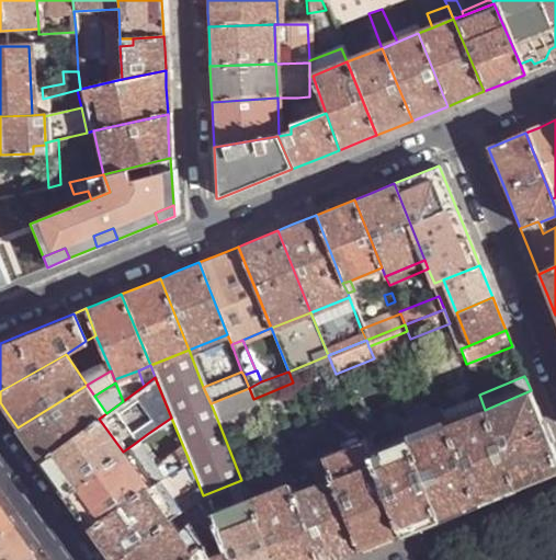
[(22,433),(41,459),(99,419),(106,413),(94,396),(87,385),(18,427),(22,433)]
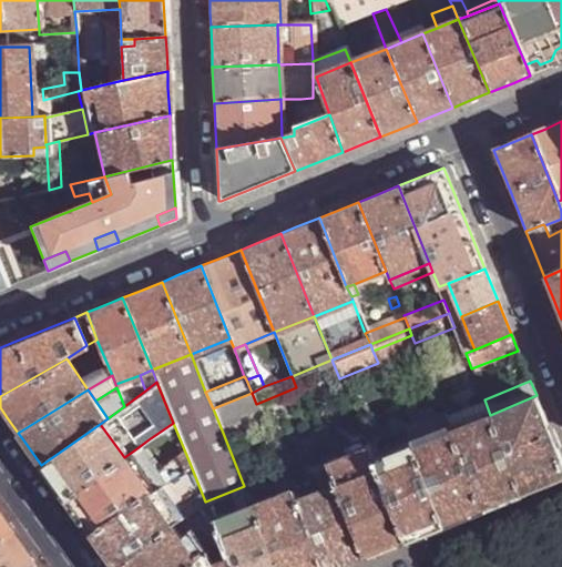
[(213,408),(223,433),(262,416),(256,404),(252,393),(213,408)]
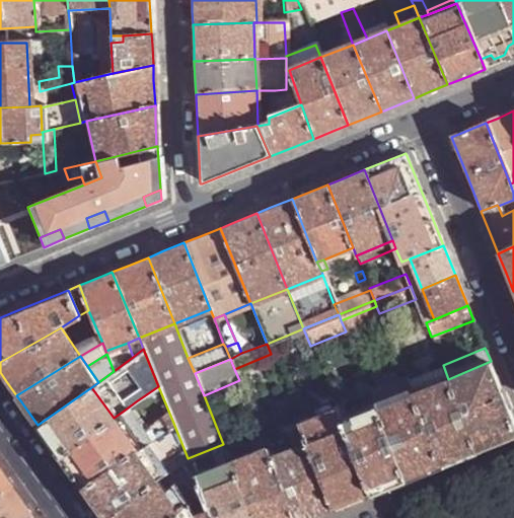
[(513,436),(513,420),(491,361),(448,379),(478,450),(513,436)]
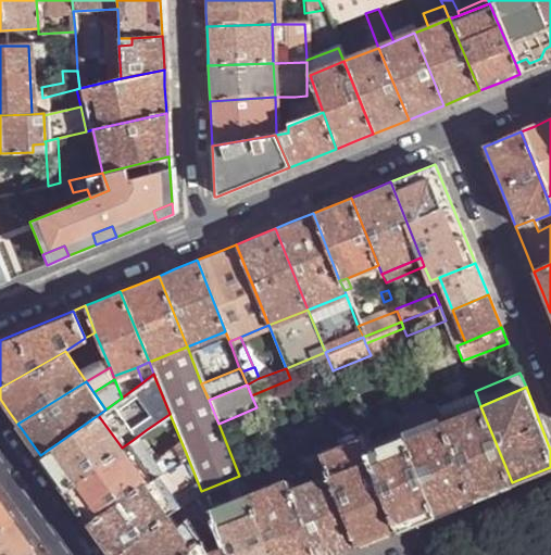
[(480,406),(475,391),(435,406),(441,421),(480,406)]
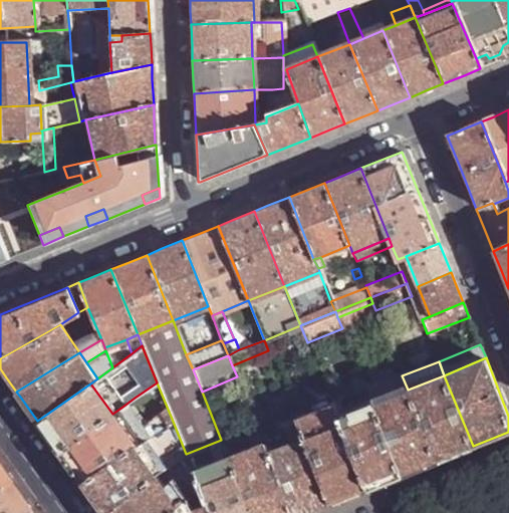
[(423,466),(436,460),(408,390),(402,375),(399,366),(364,381),(372,403),(403,475),(423,466)]
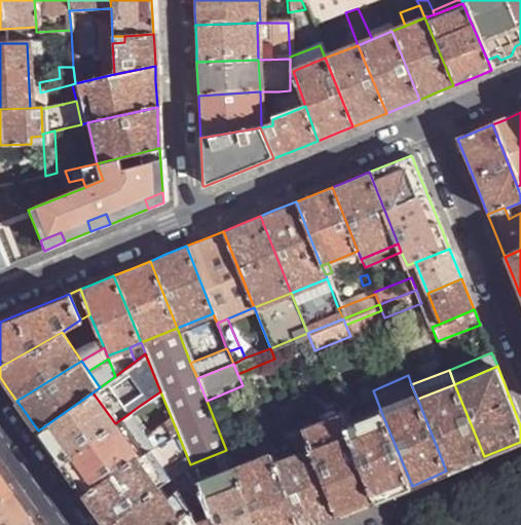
[(469,462),(484,456),(454,384),(417,399),(446,471),(469,462)]
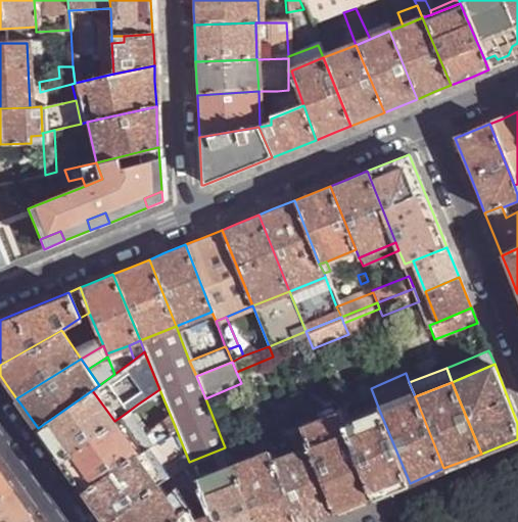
[(140,435),(125,414),(114,421),(139,451),(159,436),(175,426),(159,389),(137,405),(152,426),(140,435)]
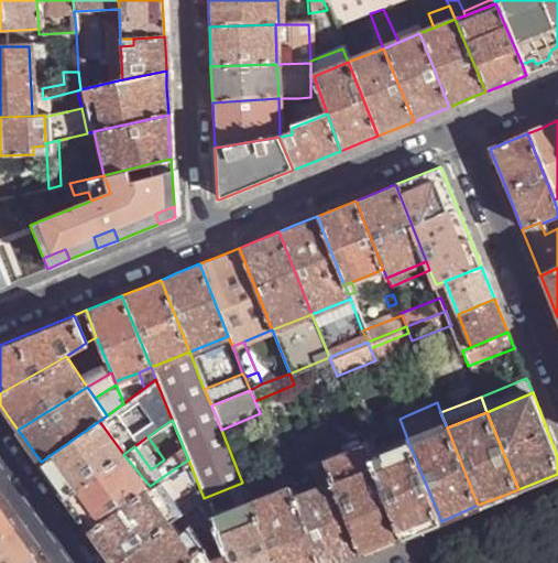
[(321,421),(310,425),(324,457),(349,447),(341,428),(337,422),(329,420),(321,421)]
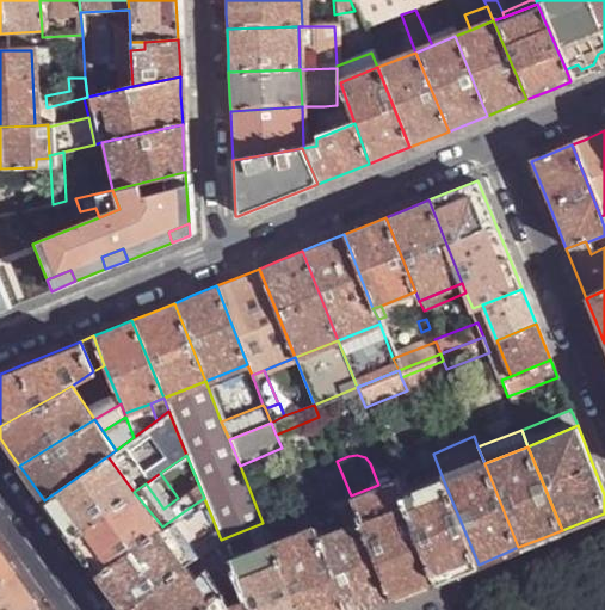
[(67,530),(72,537),(134,492),(107,456),(44,500),(67,530)]
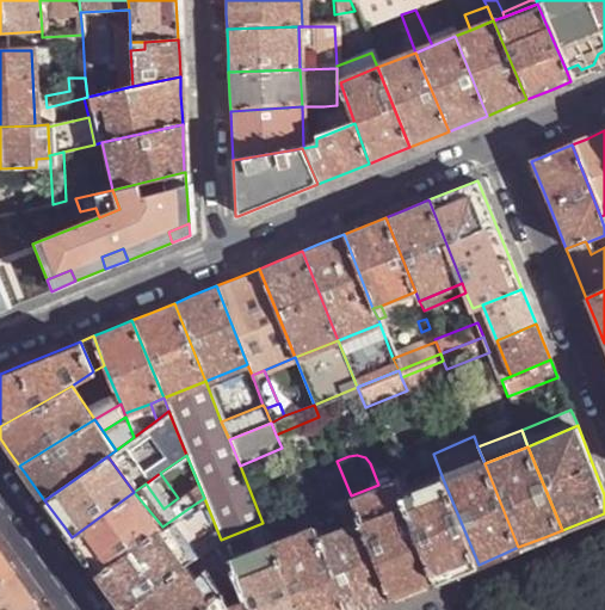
[(370,463),(378,485),(394,479),(386,457),(370,463)]
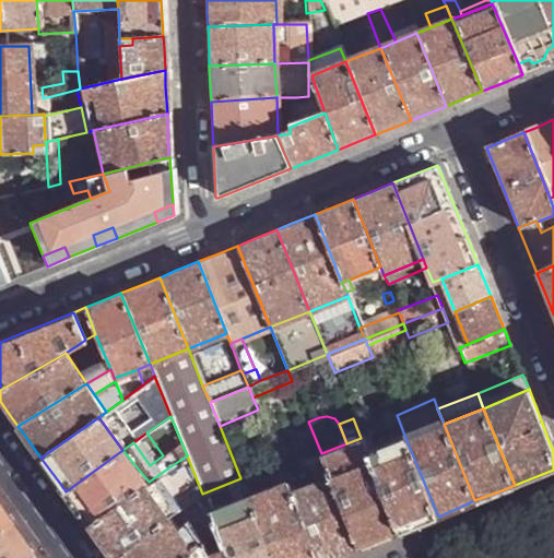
[(384,538),(399,532),(367,453),(361,438),(346,443),(321,453),(330,475),(361,547),(384,538)]
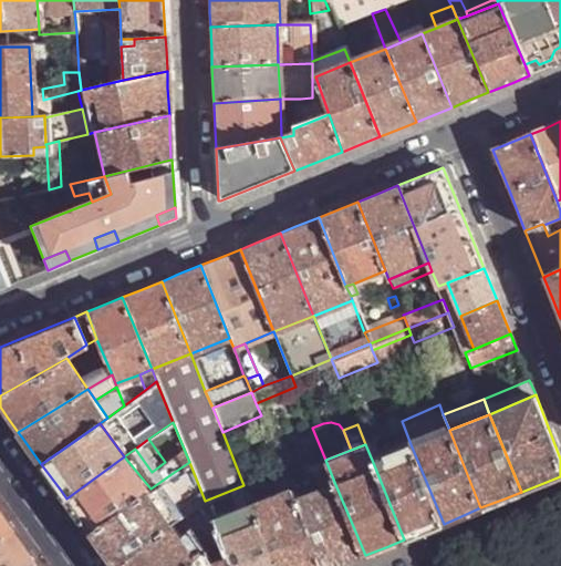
[(427,530),(444,524),(411,444),(372,460),(404,539),(427,530)]
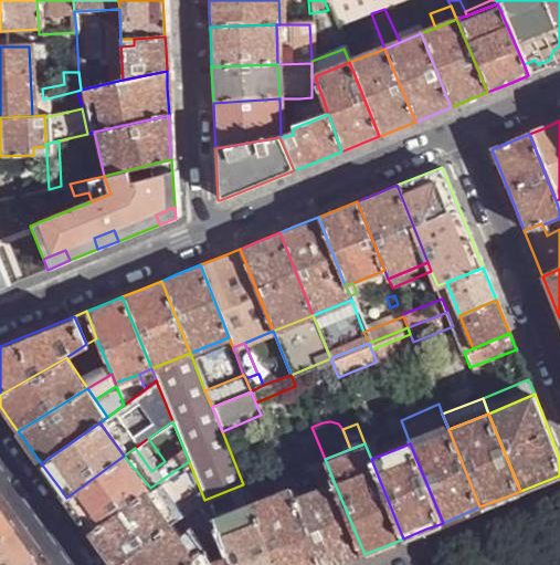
[(85,524),(90,532),(148,489),(150,488),(124,456),(66,498),(85,524)]
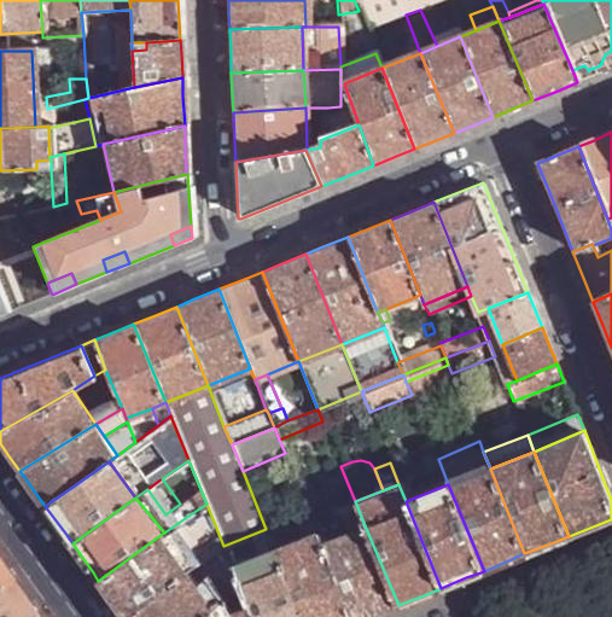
[(188,516),(214,554),(223,546),(207,504),(188,516)]
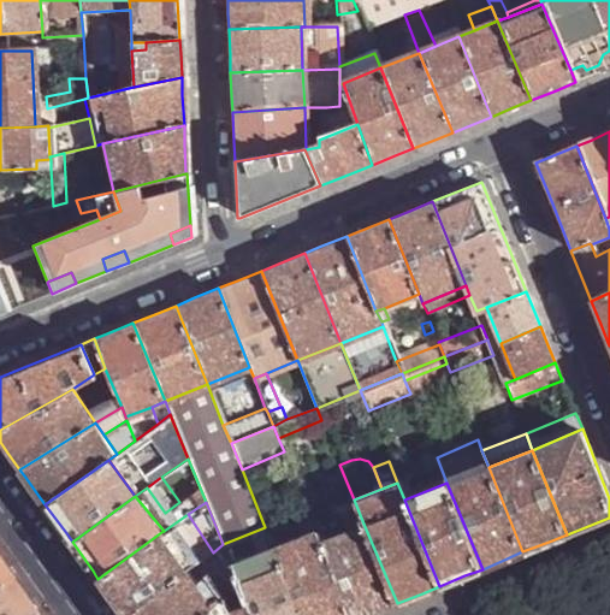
[(188,514),(164,531),(161,532),(188,569),(208,555),(213,553),(188,514)]
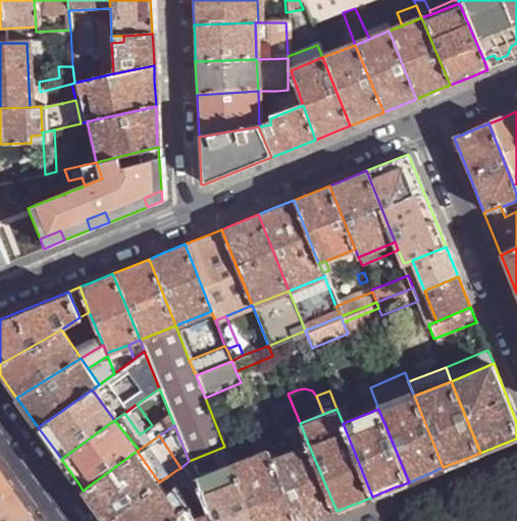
[(310,520),(320,517),(337,511),(308,444),(270,458),(297,520),(310,520)]
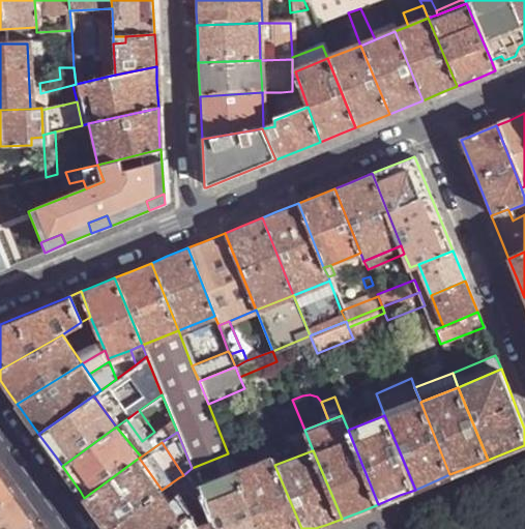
[(228,453),(192,468),(197,479),(199,485),(235,470),(228,453)]
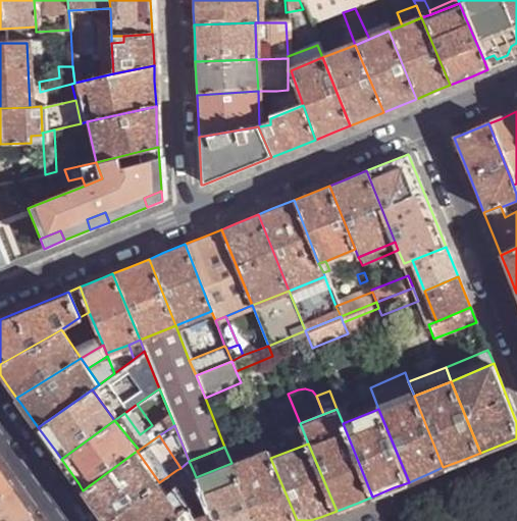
[(297,520),(270,458),(267,450),(231,463),(255,520),(297,520)]
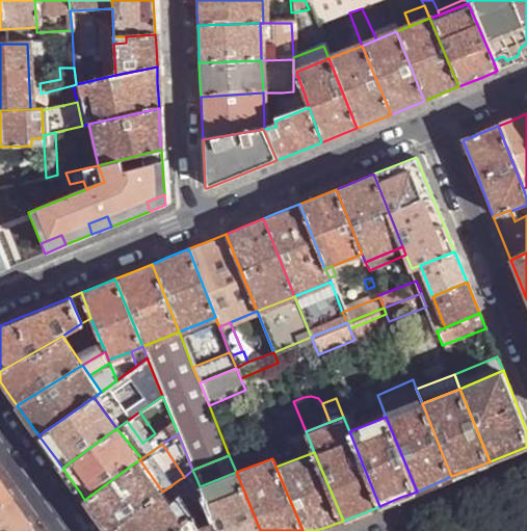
[(102,524),(106,530),(108,530),(162,492),(139,459),(84,500),(102,524)]
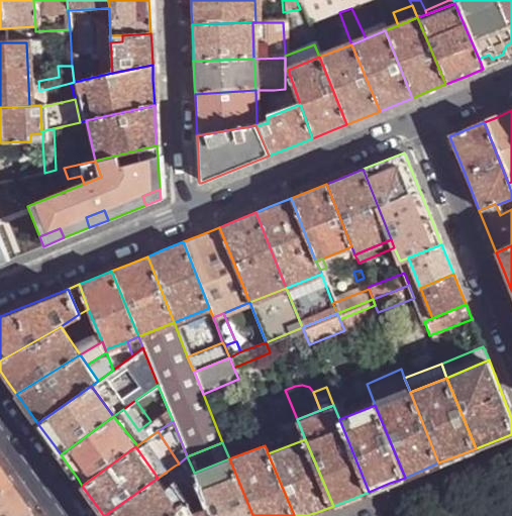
[(175,466),(180,473),(192,468),(187,456),(179,463),(175,466)]
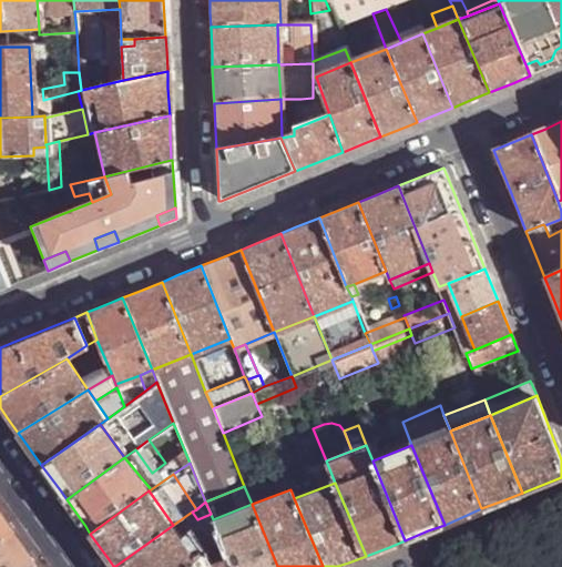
[(277,566),(252,504),(213,519),(222,542),(227,556),(232,566),(277,566)]
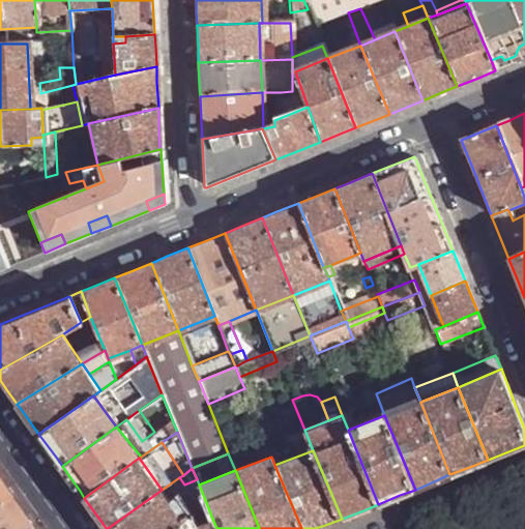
[(162,490),(185,522),(195,515),(207,505),(199,485),(188,491),(184,485),(179,477),(162,490)]
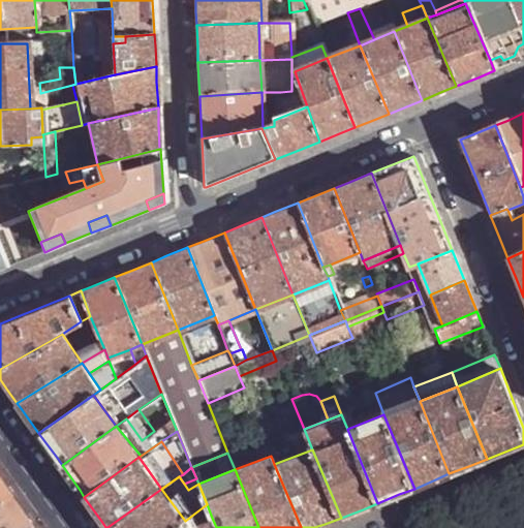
[(174,527),(185,521),(161,489),(108,527),(174,527)]
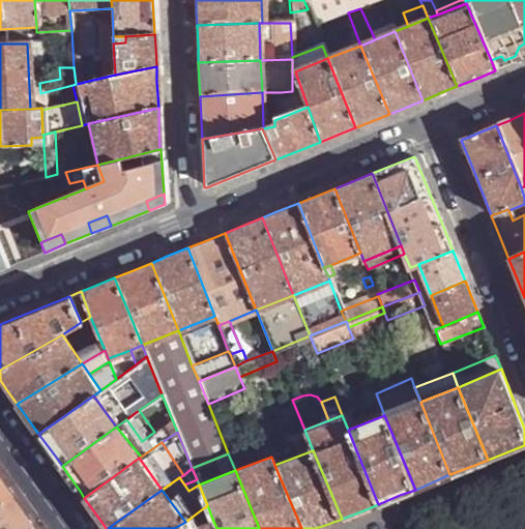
[(15,508),(5,494),(0,496),(0,528),(16,528),(26,525),(15,508)]
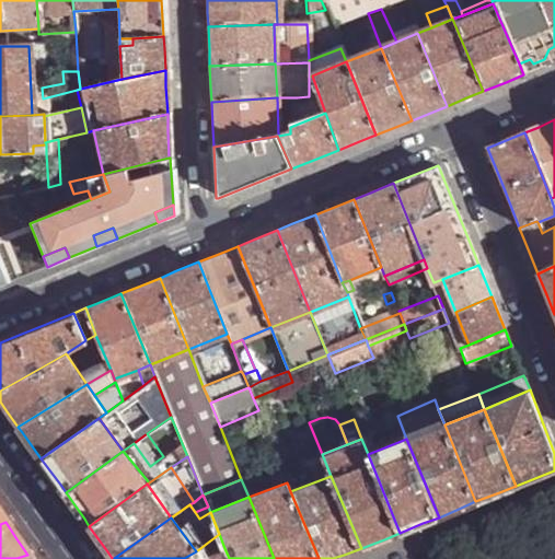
[(212,554),(224,548),(219,534),(206,544),(212,554)]
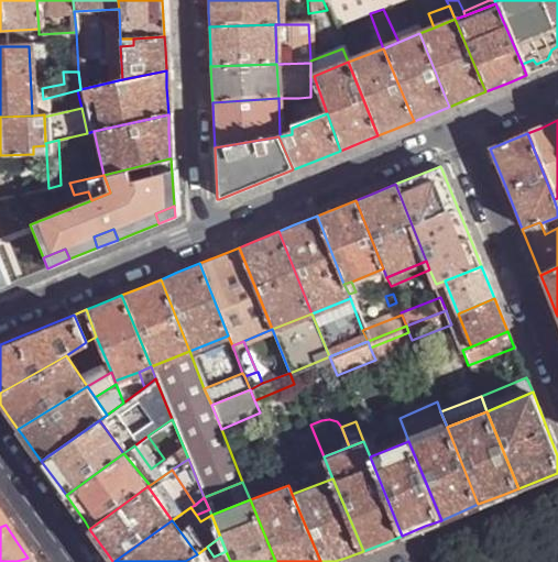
[(230,561),(226,551),(214,557),(207,547),(197,554),(185,561),(230,561)]
